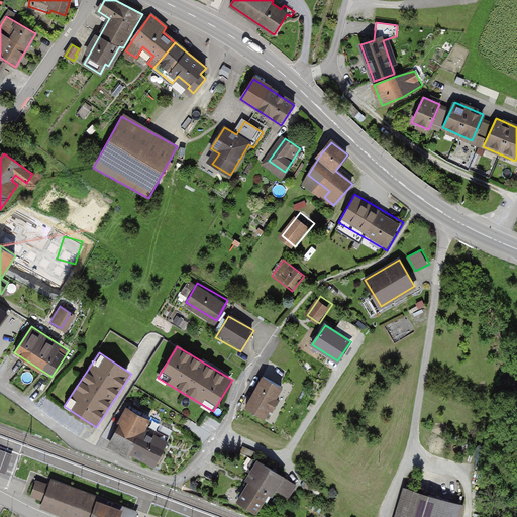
[(246,408),(265,418),(290,374),(273,364),(246,408)]
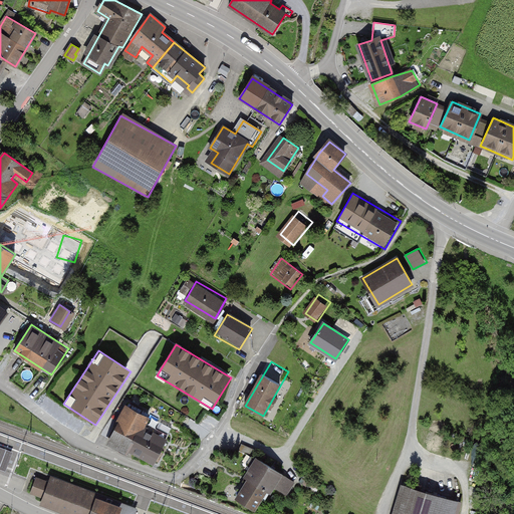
[(108,441),(153,464),(164,442),(140,429),(145,419),(125,408),(108,441)]
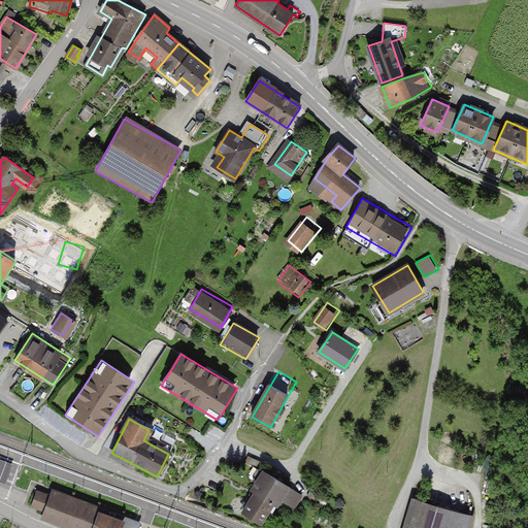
[(0,461),(0,475),(2,476),(8,480),(13,466),(7,464),(0,461)]
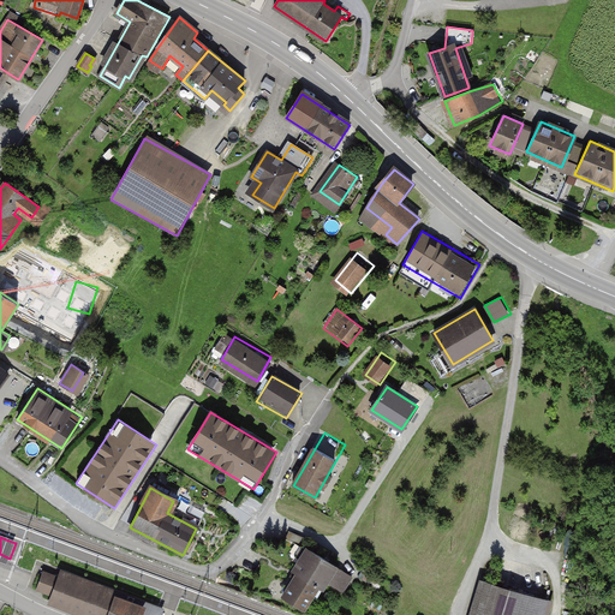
[(297,574),(282,595),(304,609),(317,589),(320,591),(328,579),(342,589),(351,577),(308,548),(292,571),(297,574)]
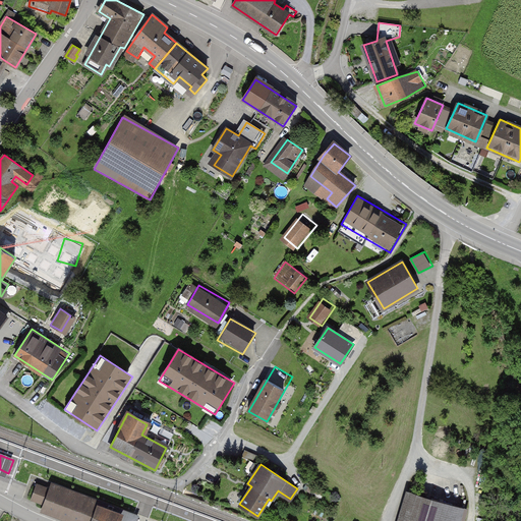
[(133,520),(137,512),(52,479),(49,486),(43,503),(41,509),(71,520),(133,520)]
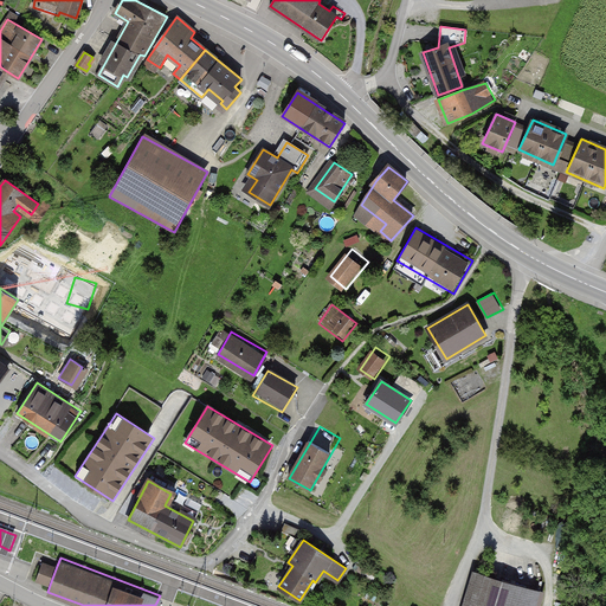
[(57,566),(43,560),(36,580),(50,585),(57,566)]
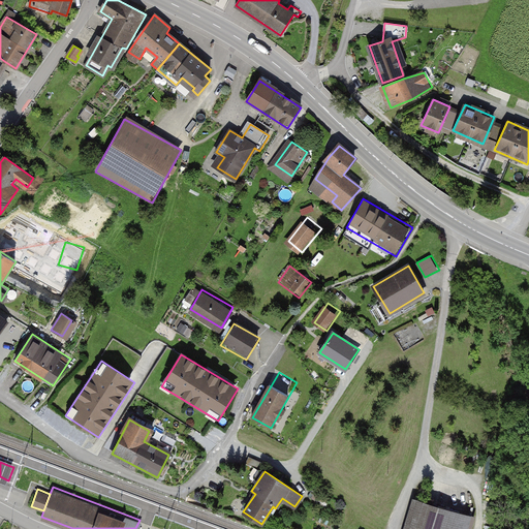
[(410,497),(402,528),(471,528),(475,514),(410,497)]
